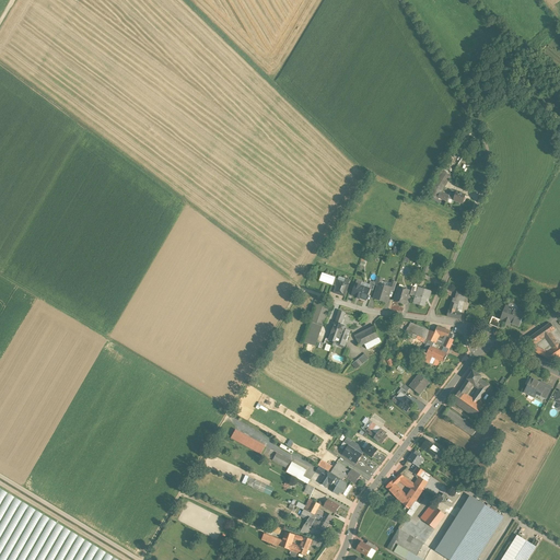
[(470,135),(465,131),(454,150),(457,152),(463,156),(475,137),(470,135)]
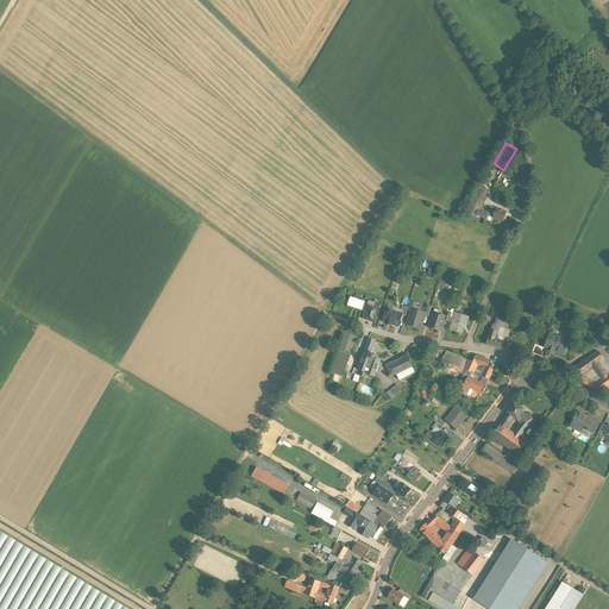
[(482,184),(465,212),(476,215),(478,211),(479,211),(491,190),(482,184)]
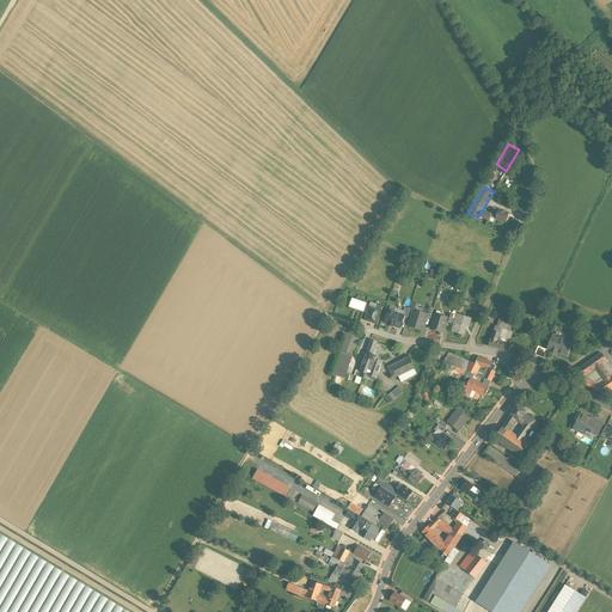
[(508,213),(499,210),(499,209),(495,219),(496,220),(496,219),(506,222),(509,213),(508,213)]
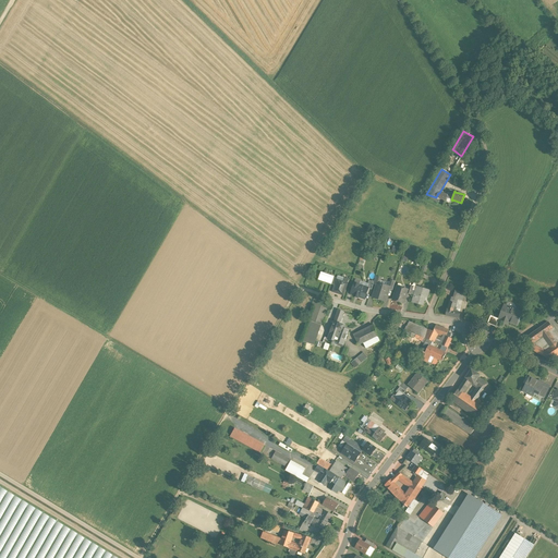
[(334,278),(320,274),(319,279),(331,283),(334,278)]
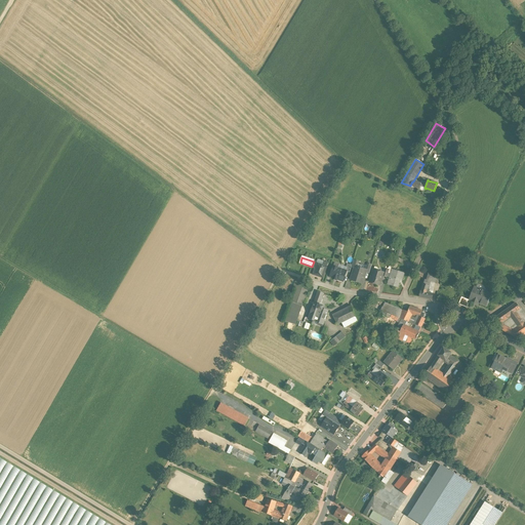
[(317,263),(315,268),(313,275),(318,276),(318,274),(324,276),(328,264),(324,261),(323,265),(317,263)]
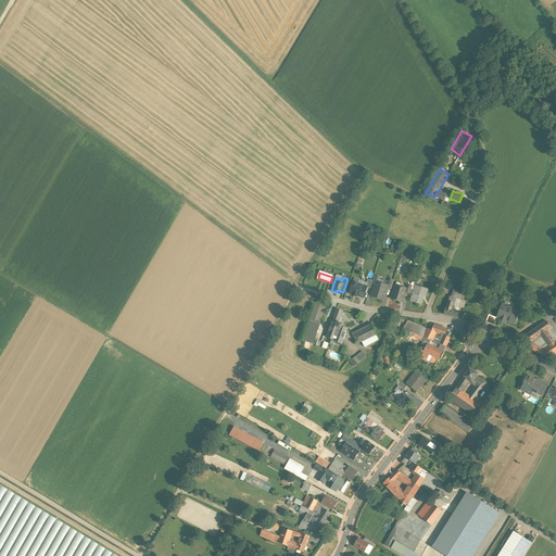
[(359,280),(354,279),(350,293),(353,294),(353,295),(356,297),(357,295),(364,298),(367,288),(367,287),(365,287),(358,283),(359,280)]
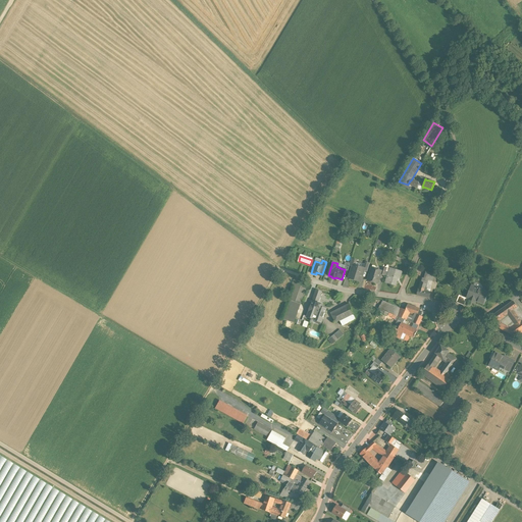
[(354,265),(353,265),(352,266),(349,278),(354,280),(354,279),(360,281),(360,282),(364,270),(364,268),(354,265)]
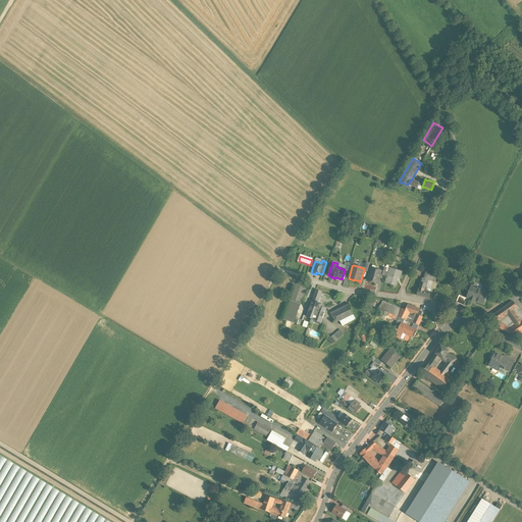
[(390,266),(385,282),(395,285),(398,275),(401,276),(402,271),(394,269),(395,268),(390,266)]
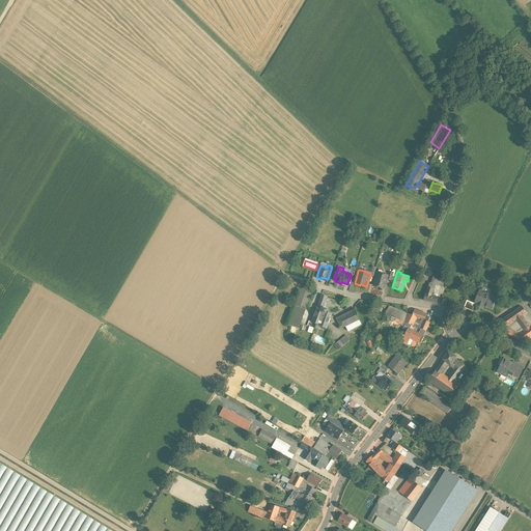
[(388,276),(378,273),(374,285),(382,287),(383,288),(384,289),(386,288),(386,286),(386,285),(388,279),(387,279),(388,276)]
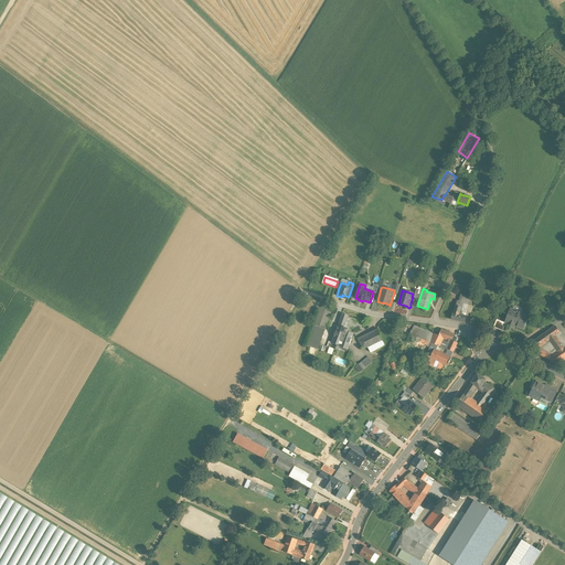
[(461,294),(459,301),(457,300),(455,306),(456,306),(461,308),(462,302),(470,306),(472,298),(461,294)]
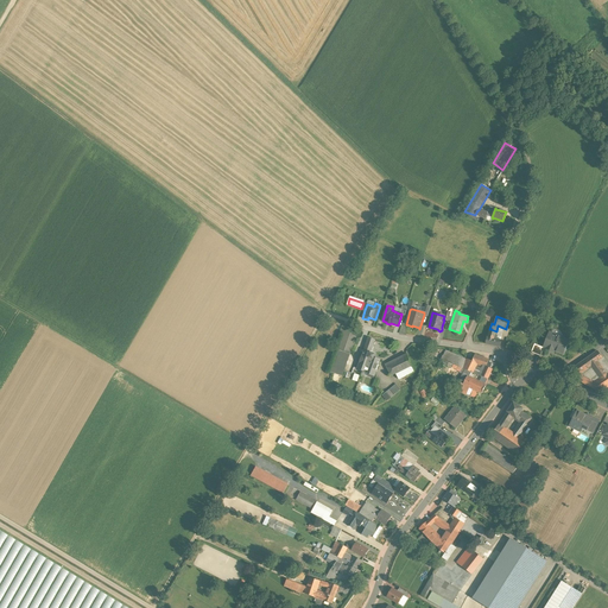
[(359,331),(343,325),(340,333),(343,334),(337,349),(350,354),(359,331)]
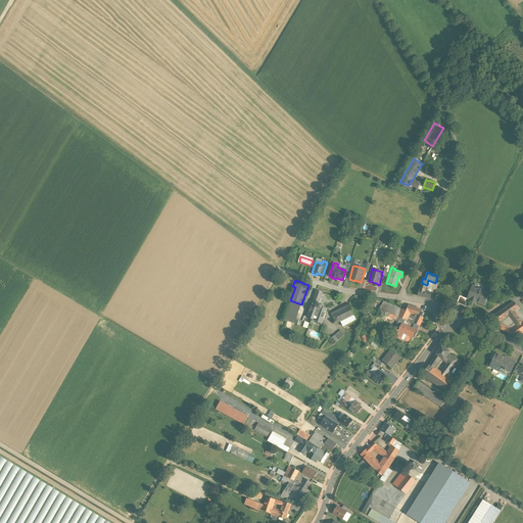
[(427,285),(422,283),(420,290),(419,290),(418,296),(430,298),(432,290),(427,289),(428,286),(427,285)]
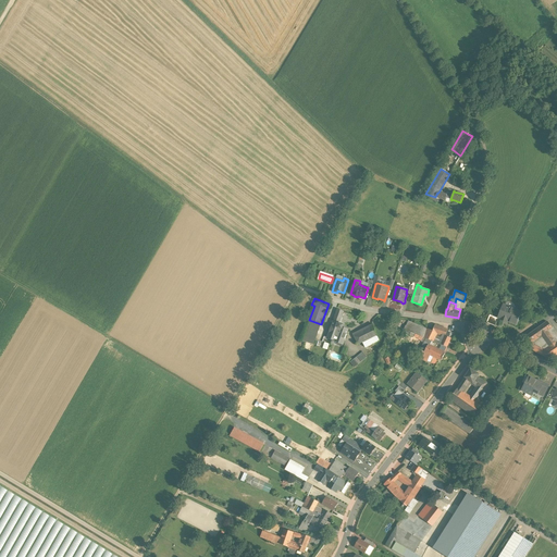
[(521,312),(504,305),(500,312),(502,313),(499,320),(505,322),(505,321),(516,325),(521,312)]
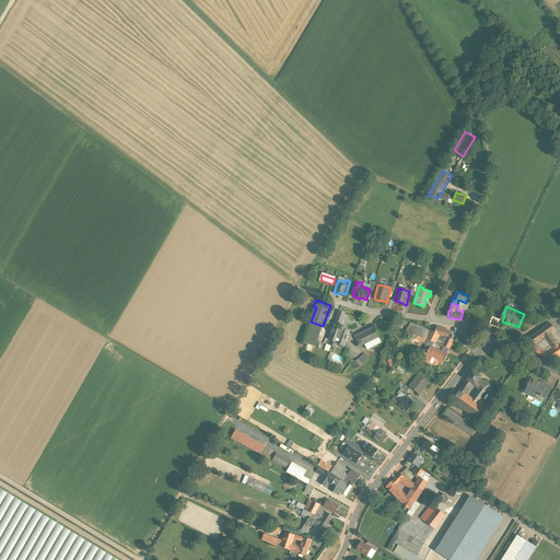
[(345,314),(339,312),(336,323),(341,324),(345,314)]
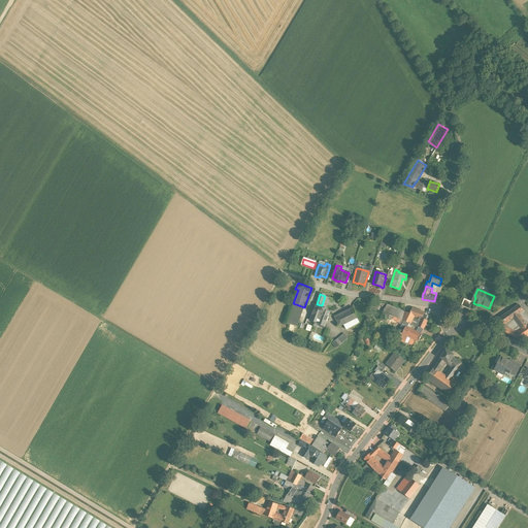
[(471,302),(464,299),(461,306),(469,309),(471,302)]
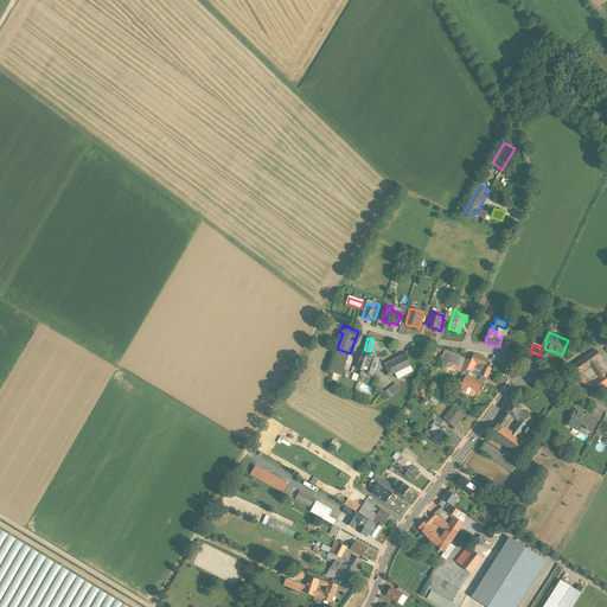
[(350,353),(337,349),(330,371),(345,377),(353,355),(350,353)]
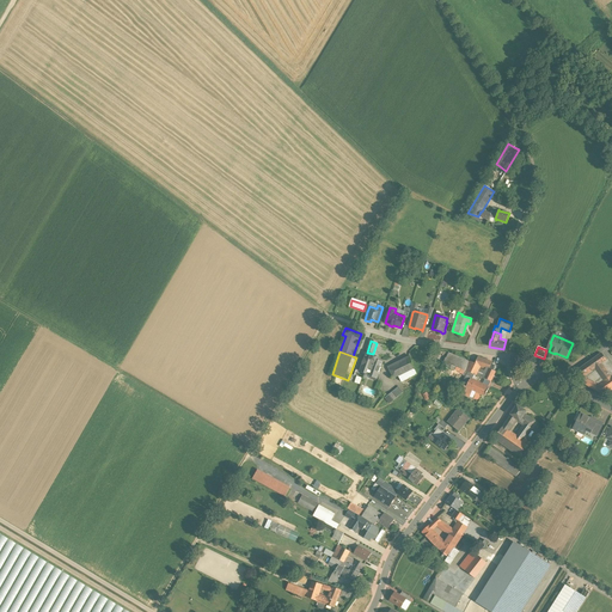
[(377,360),(372,359),(373,355),(373,354),(367,353),(360,372),(371,375),(371,378),(377,380),(383,362),(377,360)]
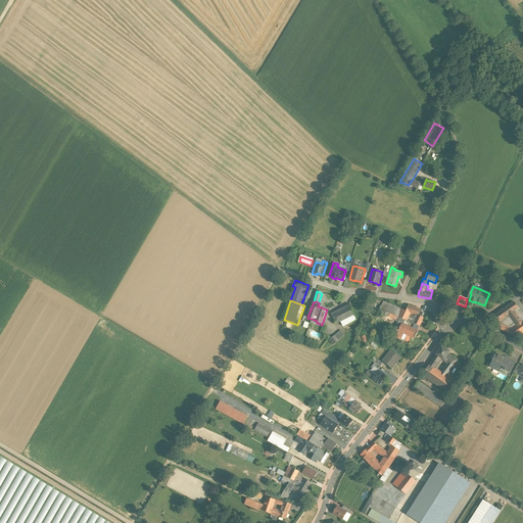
[(401,308),(383,301),(380,310),(397,317),(401,308)]
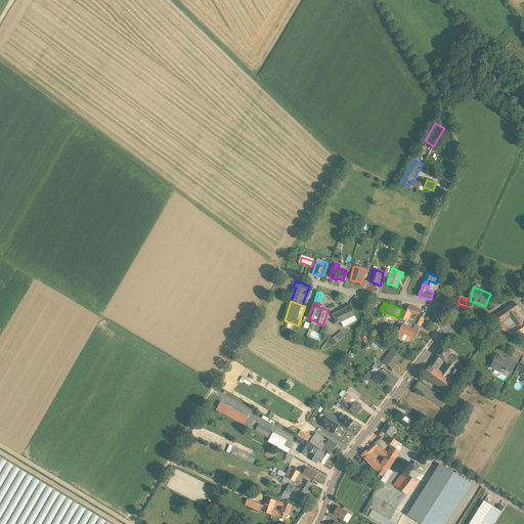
[(515,303),(498,314),(501,318),(508,314),(509,315),(515,311),(519,308),(515,303)]
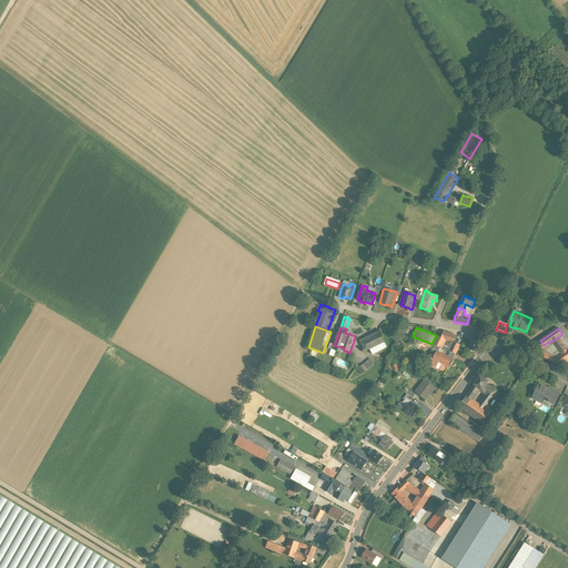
[(456,336),(444,331),(442,337),(442,338),(445,340),(454,343),(455,341),(456,338),(456,336)]
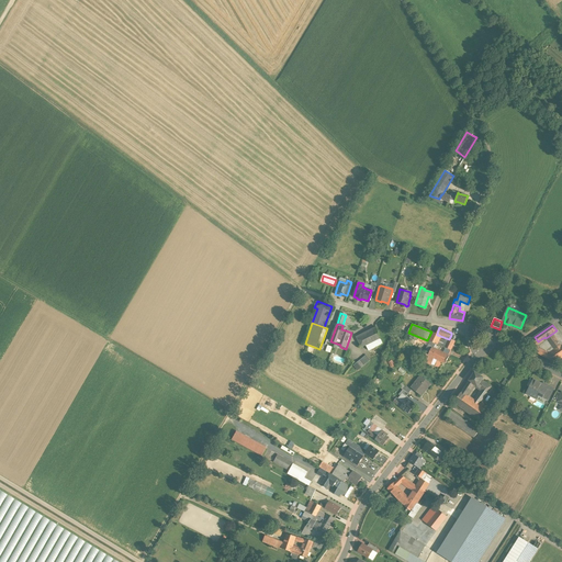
[(377,328),(357,338),(361,347),(366,346),(380,338),(379,336),(377,328)]
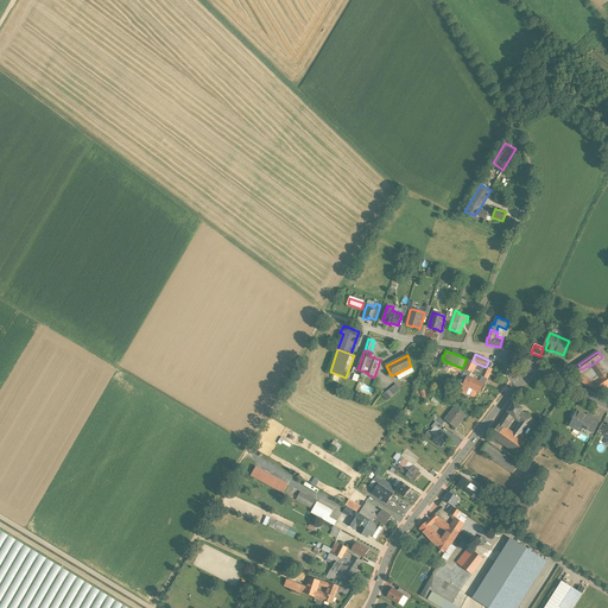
[(607,374),(600,379),(590,366),(589,365),(582,369),(578,372),(575,367),(572,369),(571,371),(582,382),(600,393),(607,386),(607,365),(602,358),(597,361),(607,374)]
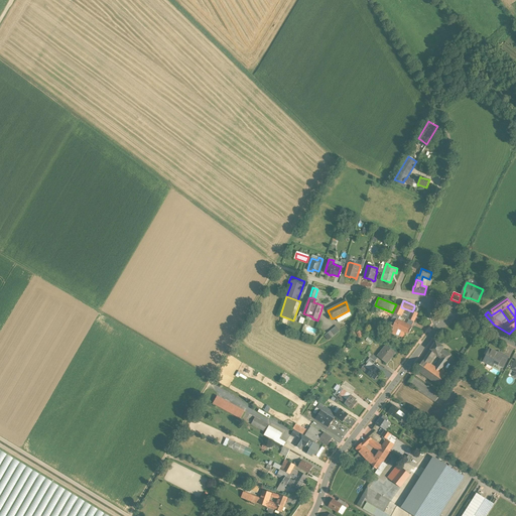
[(396,304),(392,312),(396,314),(399,307),(400,308),(401,307),(401,306),(396,304)]
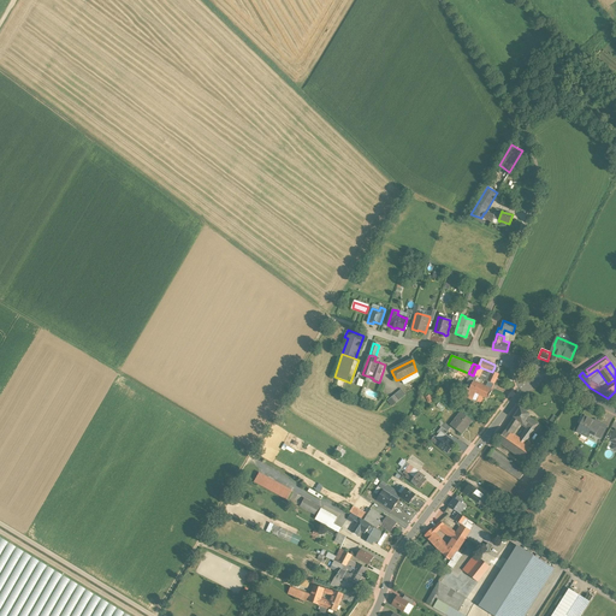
[(615,379),(605,366),(598,371),(608,384),(615,379)]
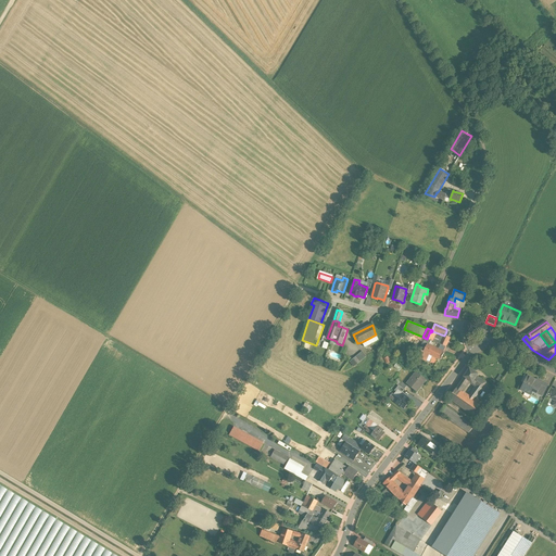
[(430,331),(427,339),(431,341),(436,332),(432,331),(431,332),(430,331)]
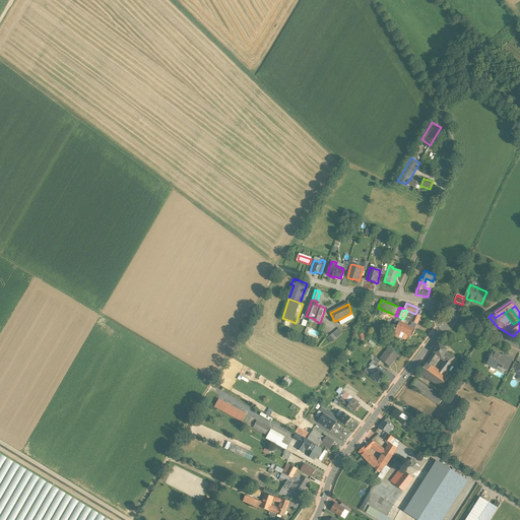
[(351,313),(338,320),(341,325),(353,318),(351,313)]
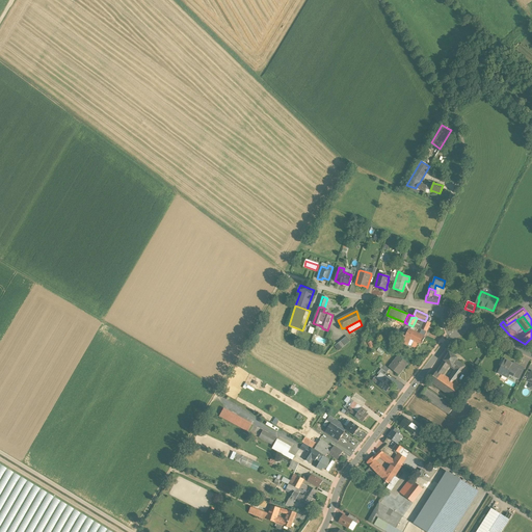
[(431,323),(425,321),(421,329),(427,333),(431,323)]
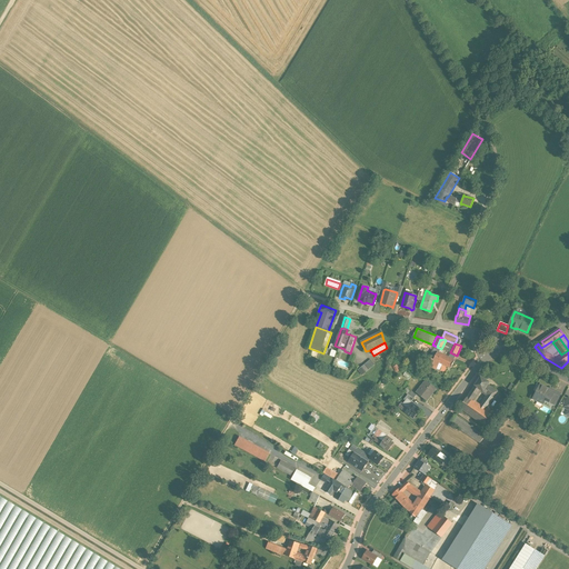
[(439,353),(433,351),(431,359),(438,362),(441,355),(439,353)]
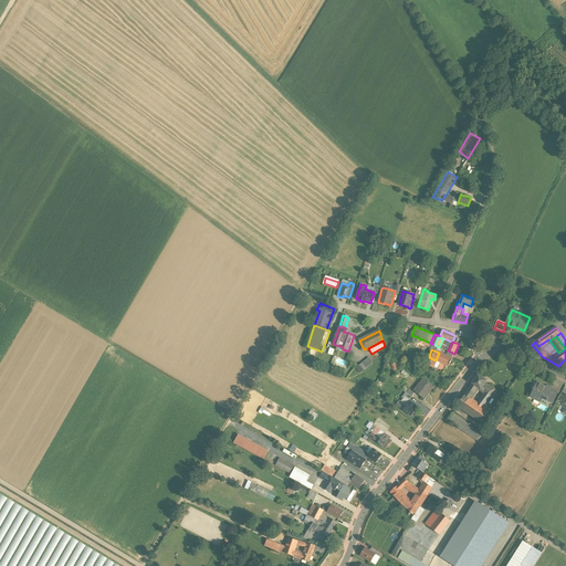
[(447,356),(439,353),(436,360),(437,360),(449,366),(452,359),(451,358),(454,354),(448,350),(447,356)]
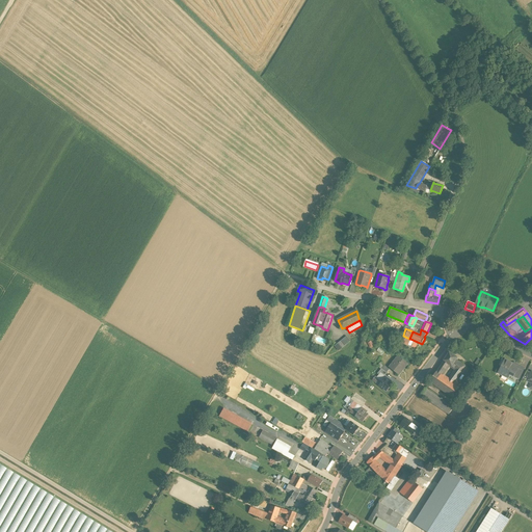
[(409,339),(403,336),(401,342),(408,345),(410,339),(409,339)]
